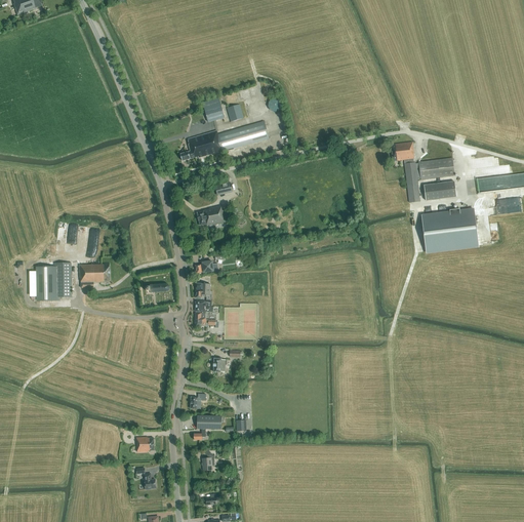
[(32,6),(41,3),(39,0),(12,0),(13,1),(12,1),(16,12),(32,7),(32,6)]
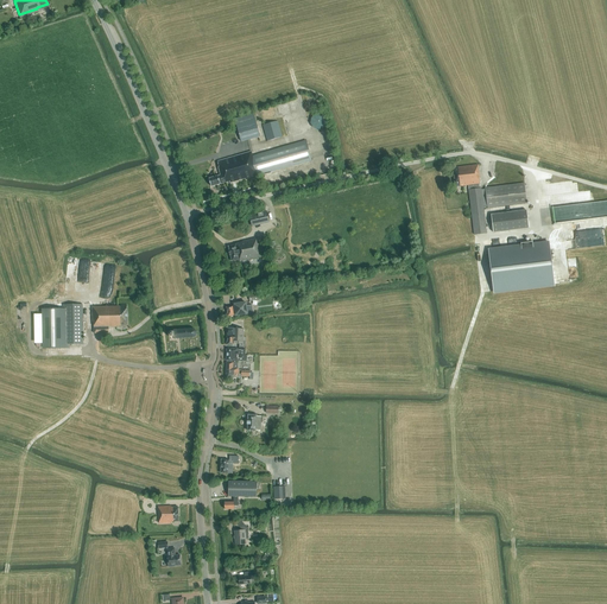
[(240,139),(259,133),(252,110),(234,115),(240,139)]
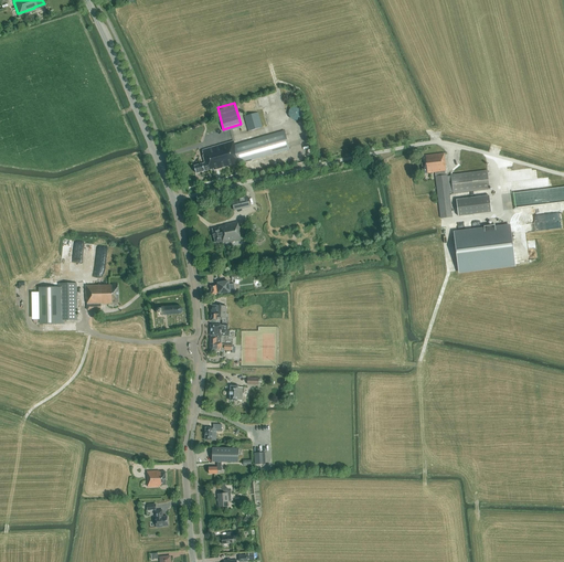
[(289,105),(288,107),(288,108),(287,109),(287,110),(288,112),(288,113),(289,114),(289,115),(289,116),(290,116),(293,117),(294,117),(295,118),(296,117),(297,117),(299,117),(300,116),(301,115),(302,113),(302,112),(302,110),(302,109),(302,108),(302,107),(301,106),(300,105),(299,104),(298,103),(297,103),(295,103),(294,103),(291,103),(290,104),(289,105)]
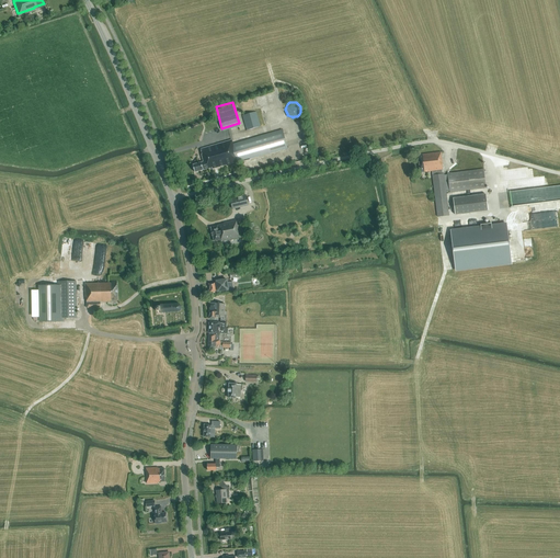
[(246,127),(259,124),(254,109),(241,113),(246,127)]
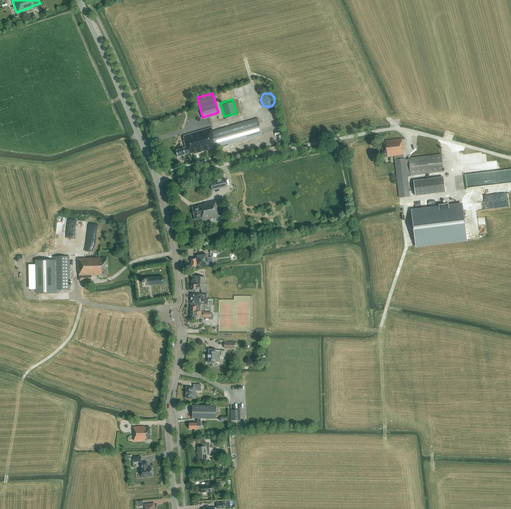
[(256,116),(237,121),(227,124),(226,121),(210,125),(182,133),(183,138),(185,145),(175,148),(177,154),(192,150),(192,151),(216,145),(216,144),(242,137),(261,132),(256,116)]
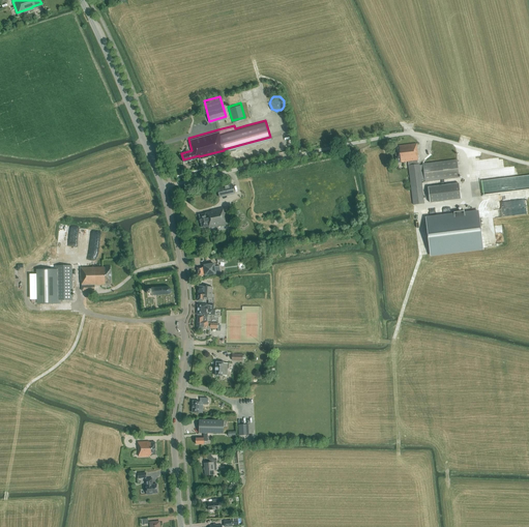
[(423,179),(458,175),(456,157),(421,162),(421,163),(418,163),(418,162),(416,162),(416,157),(417,157),(416,153),(417,153),(415,141),(393,144),(395,162),(407,159),(413,202),(423,201),(420,178),(423,178),(423,179)]
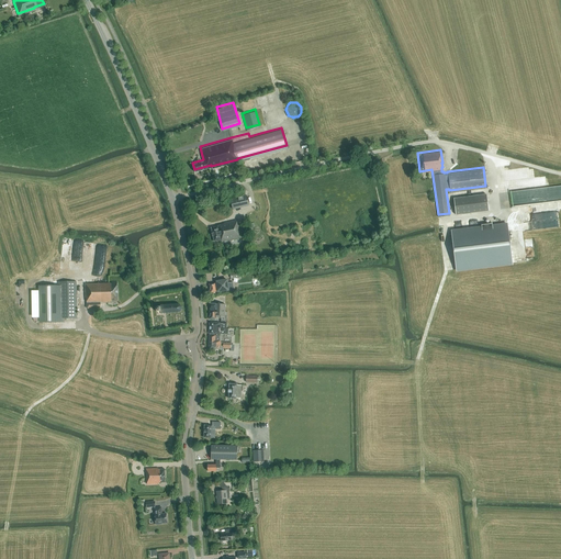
[(534,176),(533,167),(507,168),(507,177),(534,176)]
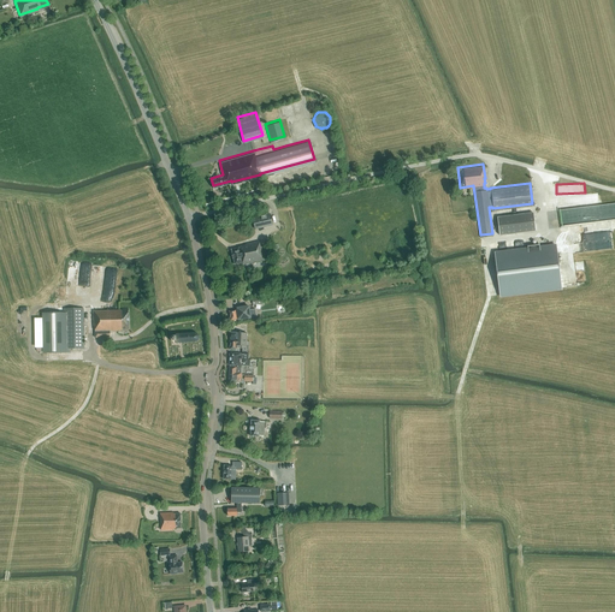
[(614,200),(559,208),(560,220),(563,219),(563,220),(597,215),(597,211),(601,211),(602,218),(614,214),(614,200)]
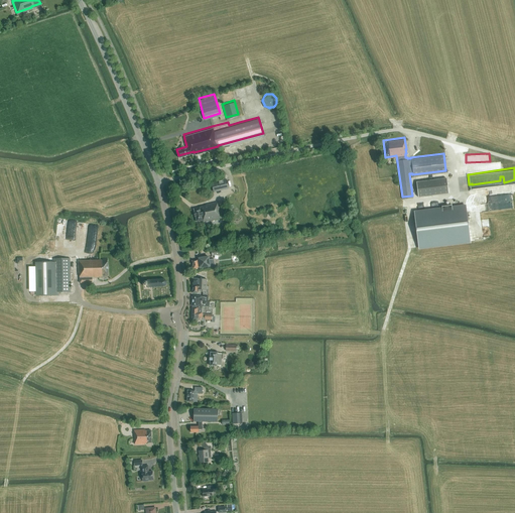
[(227,186),(225,176),(210,179),(211,183),(209,184),(209,186),(212,186),(213,189),(227,186)]
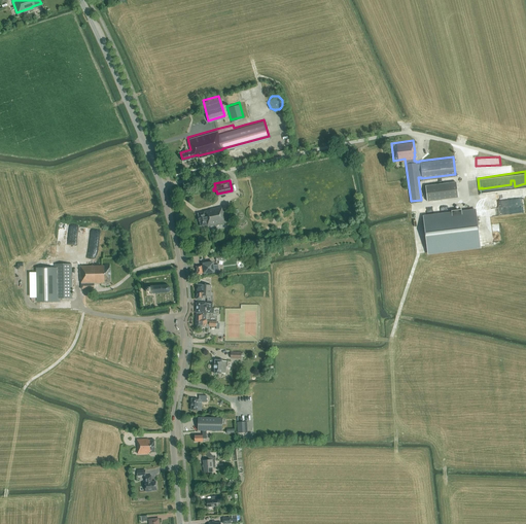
[(455,180),(424,183),(426,199),(457,196),(455,180)]
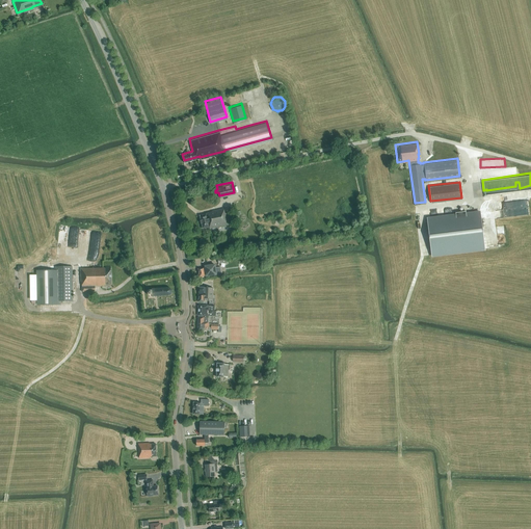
[(209,227),(228,222),(224,210),(223,211),(222,206),(210,209),(211,211),(206,212),(206,211),(198,213),(200,218),(201,221),(202,227),(208,225),(209,227)]
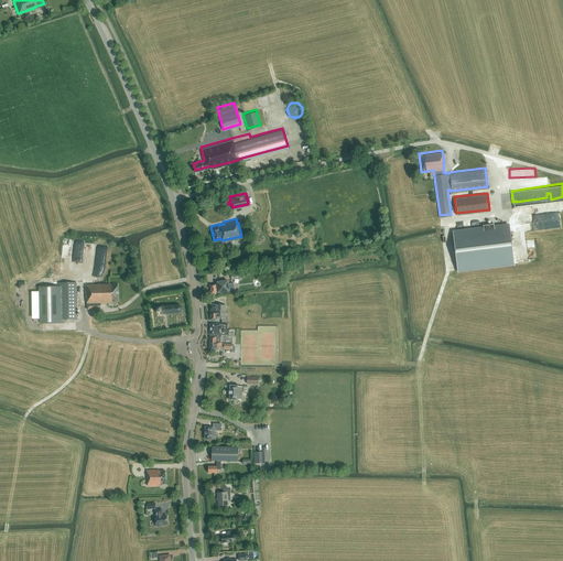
[(482,222),(483,226),(452,229),(457,268),(512,261),(508,223),(493,225),(493,220),(482,222)]
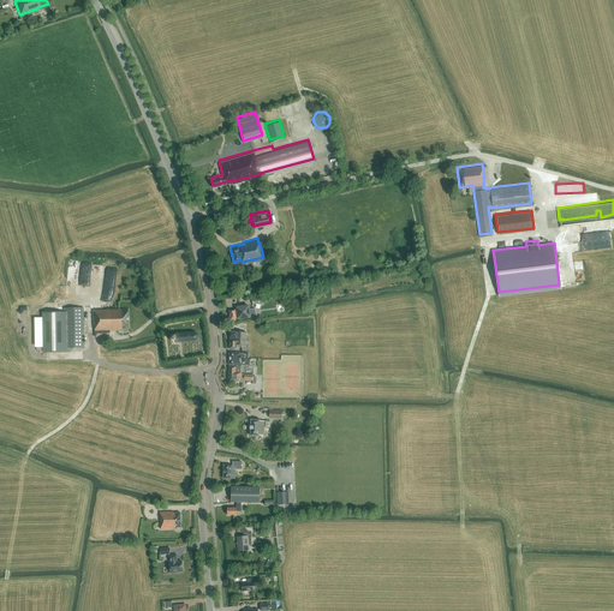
[(248,303),(236,304),(236,306),(227,307),(228,317),(237,316),(249,315),(248,303)]
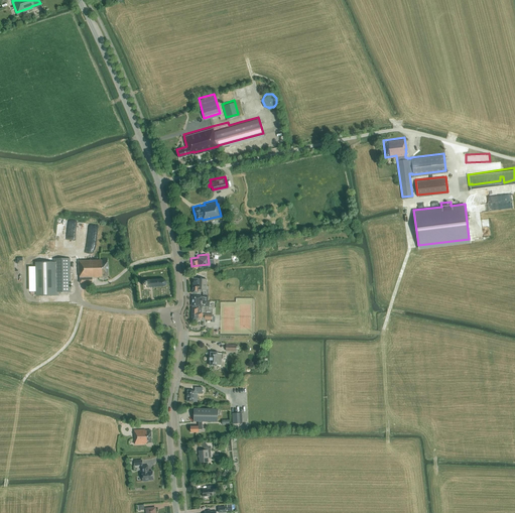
[(35,293),(58,293),(58,289),(70,289),(69,256),(52,256),(52,259),(34,260),(35,293)]
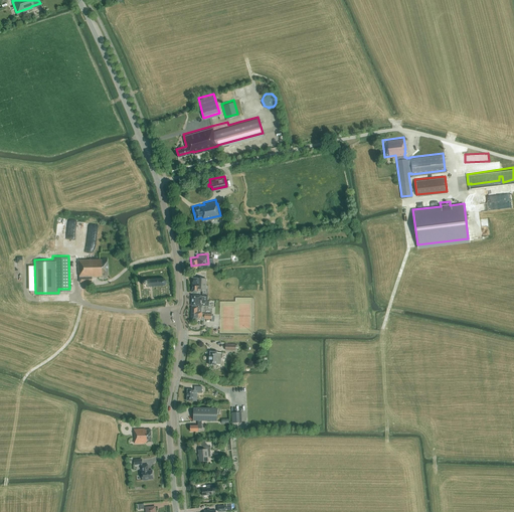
[(107,273),(107,268),(107,262),(107,258),(107,256),(102,256),(102,258),(100,258),(100,257),(76,258),(77,271),(78,271),(78,280),(91,280),(91,275),(98,275),(98,274),(102,274),(107,274),(107,273)]
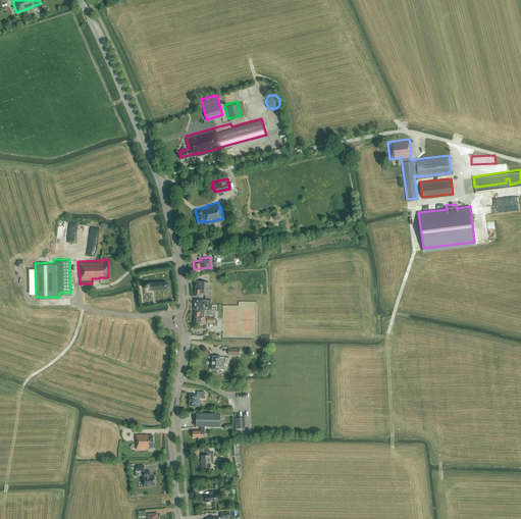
[(168,284),(168,282),(167,280),(166,280),(164,279),(148,280),(148,282),(144,282),(144,287),(148,287),(148,289),(164,288),(167,287),(168,284)]
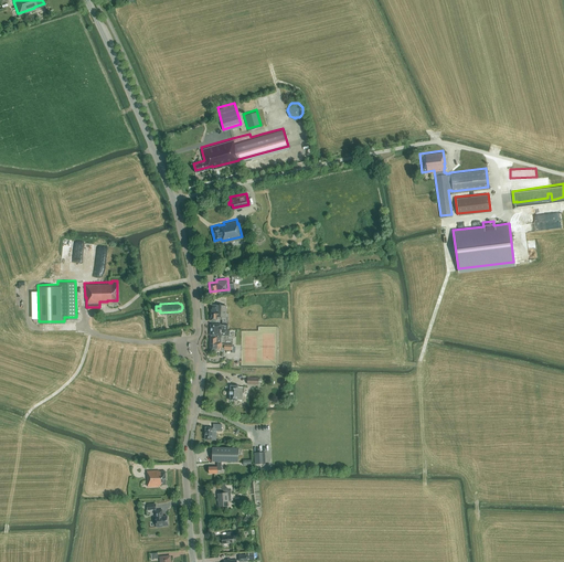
[(225,315),(225,303),(210,303),(210,318),(216,318),(216,317),(221,317),(221,315),(225,315)]
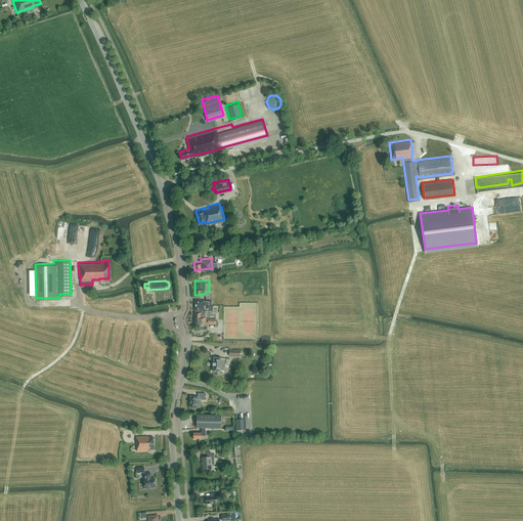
[(205,309),(206,309),(211,309),(212,304),(210,304),(210,299),(203,298),(194,298),(193,308),(194,308),(194,309),(193,309),(192,322),(204,322),(207,323),(207,321),(214,321),(214,316),(205,316),(205,314),(204,314),(205,309)]
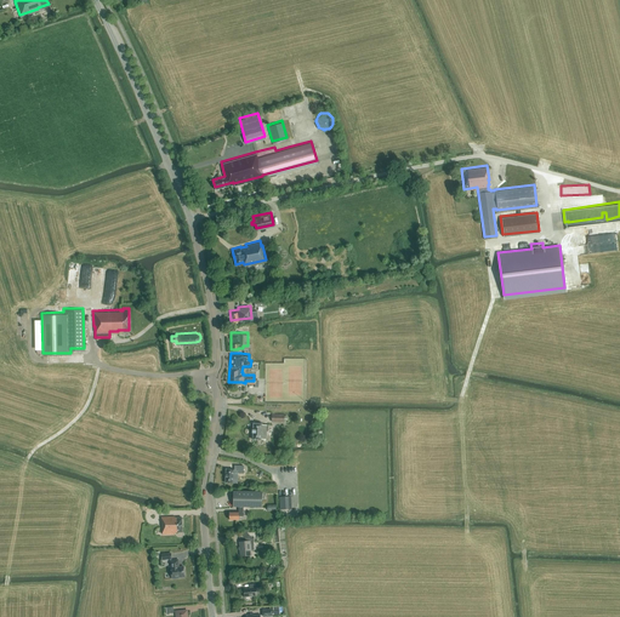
[(267,428),(267,422),(261,422),(261,421),(252,421),(251,436),(260,438),(260,436),(265,436),(266,428),(267,428)]
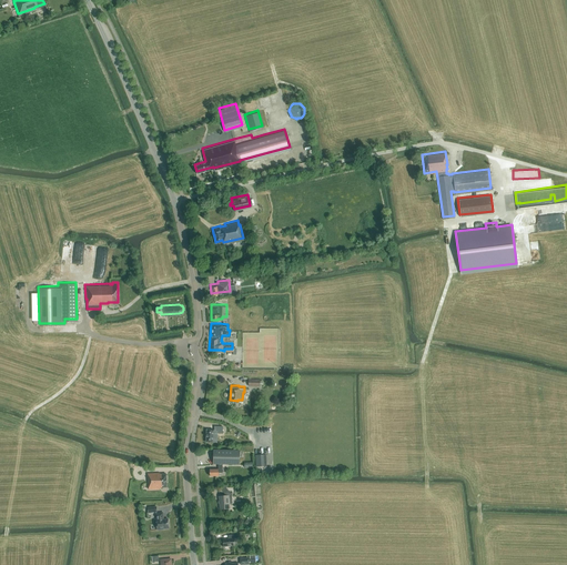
[(221,431),(222,424),(213,423),(213,427),(206,426),(205,426),(205,440),(212,440),(215,440),(216,431),(221,431)]
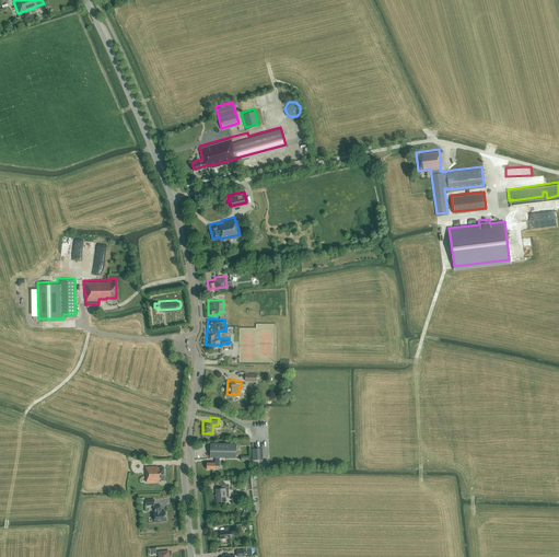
[(210,441),(210,454),(214,454),(216,454),(218,454),(235,455),(235,442),(210,441)]
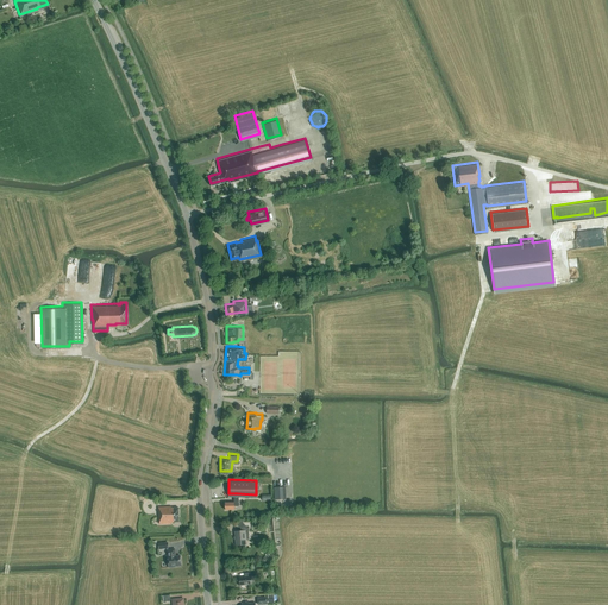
[(238,503),(237,493),(233,493),(233,499),(224,499),(224,506),(233,506),(233,503),(238,503)]
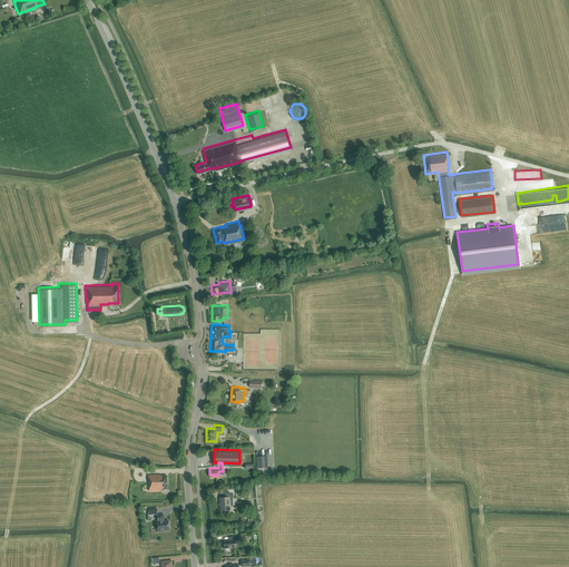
[(166,486),(166,472),(159,473),(159,472),(147,472),(147,484),(148,484),(148,488),(160,488),(160,487),(166,486)]
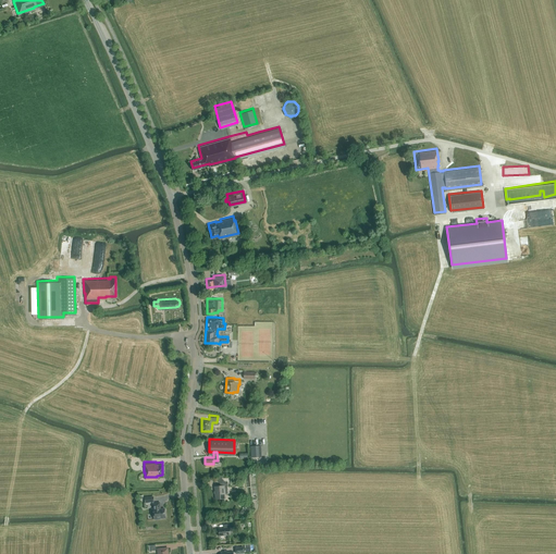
[(226,488),(226,485),(226,480),(222,478),(220,481),(219,481),(220,484),(213,484),(214,496),(224,495),(223,488),(224,488),(225,489),(226,488)]
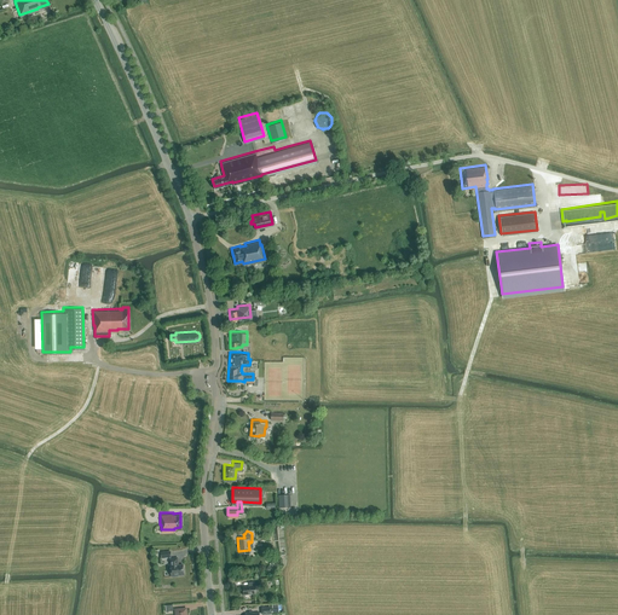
[(177,555),(168,556),(169,562),(169,564),(167,564),(167,569),(169,569),(171,574),(177,573),(183,572),(182,562),(177,562),(177,555)]
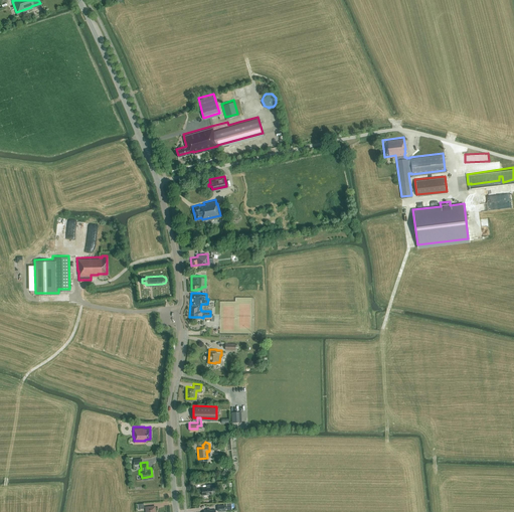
[(211,485),(215,485),(215,481),(208,482),(208,486),(201,486),(202,493),(211,492),(212,492),(211,485)]
